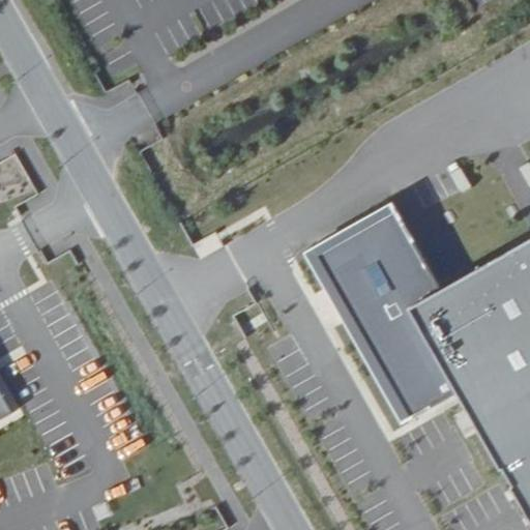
[(0,160),(0,229),(20,230),(20,200),(28,200),(28,160),(0,160)]
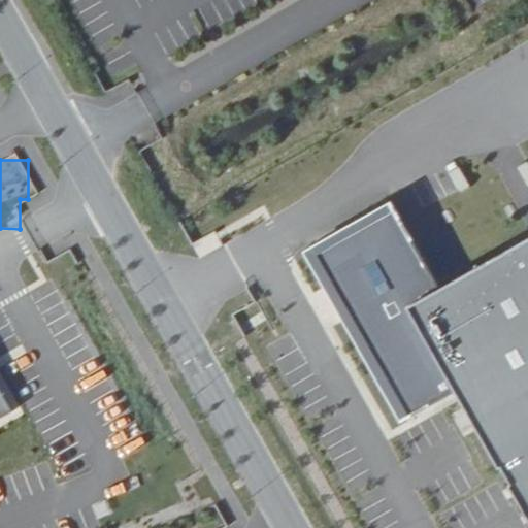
[(316,255),(395,209),(391,201),(303,251),(325,289),(332,284),(316,255)]
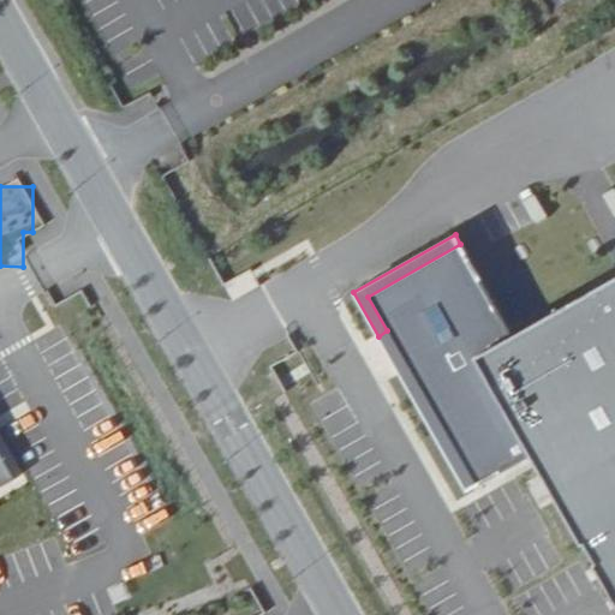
[(460,244),(368,297),(387,330),(410,370),(476,488),(502,472),(495,459),(524,442),(531,455),(583,547),(585,545),(596,563),(593,566),(614,602),(614,279),(513,338),(460,244)]
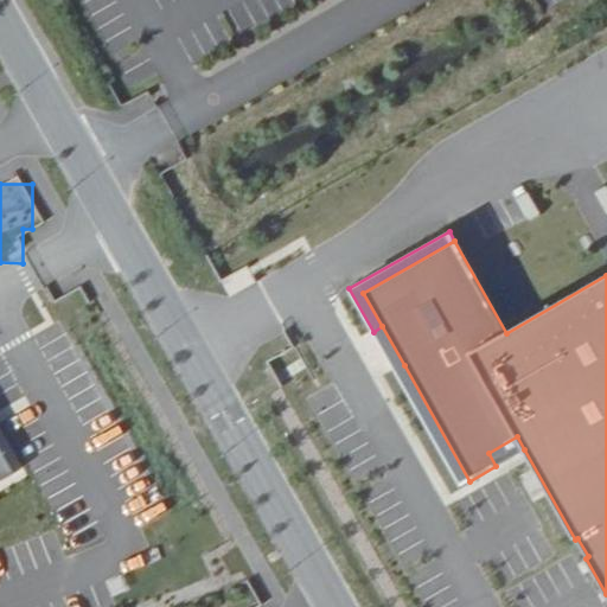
[(470,481),(404,365),(395,370),(461,486),(470,481)]
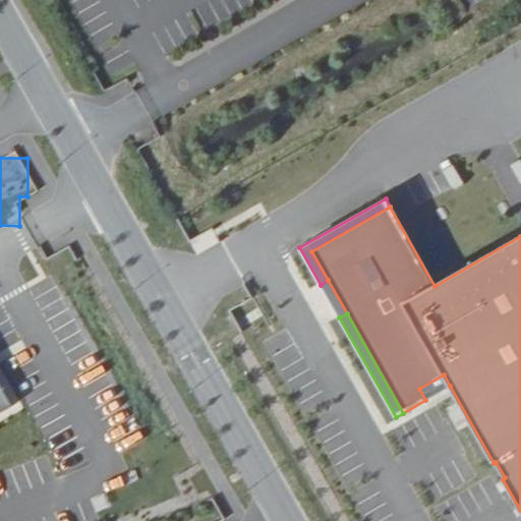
[(444,374),(419,389),(425,400),(450,386),(444,374)]
